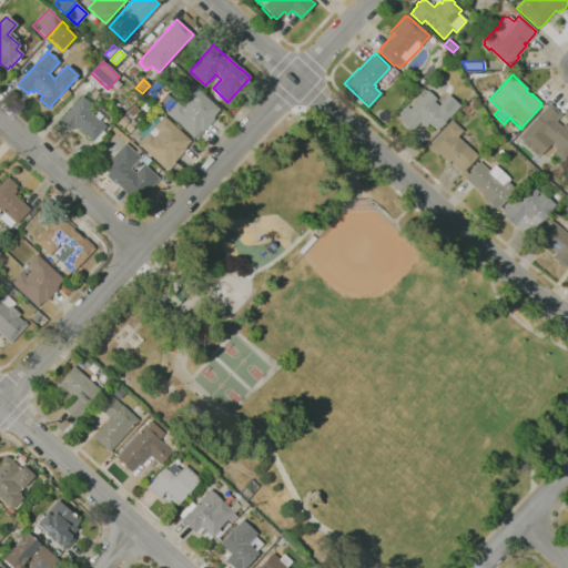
[(152,97),(146,92),(156,81),(162,87),(152,97)]
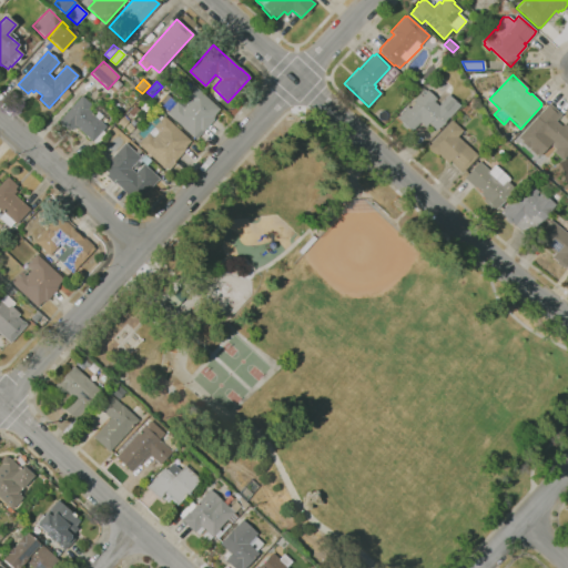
[(192,137),(166,112),(165,109),(164,108),(165,107),(163,104),(170,97),(175,102),(183,95),(182,94),(192,84),(219,109),(213,117),(213,118),(212,119),(213,120),(203,131),(203,130),(202,131),(201,130),(199,132),(198,132),(192,137)]
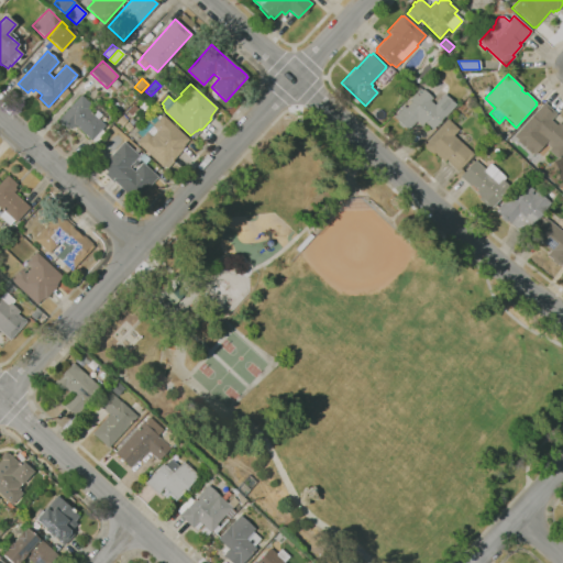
[(407,130),(404,127),(403,128),(398,124),(399,122),(393,117),(403,106),(406,108),(411,101),(409,99),(419,88),(421,90),(422,89),(432,98),(430,101),(434,105),(444,95),(455,105),(444,117),(443,116),(432,129),(424,122),(421,125),(416,121),(407,130)]
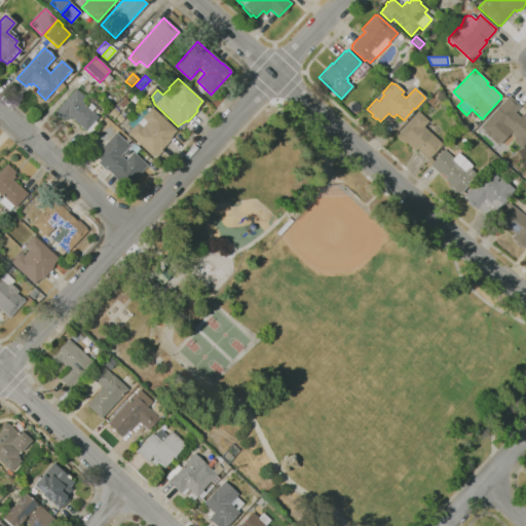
[(89,134),(85,130),(85,132),(70,117),(68,120),(66,118),(63,121),(53,112),(75,88),(84,98),(81,102),(84,105),(83,106),(85,107),(86,106),(90,110),(92,108),(88,105),(87,106),(85,105),(87,103),(84,101),(89,95),(105,109),(95,120),(99,124),(89,134)]
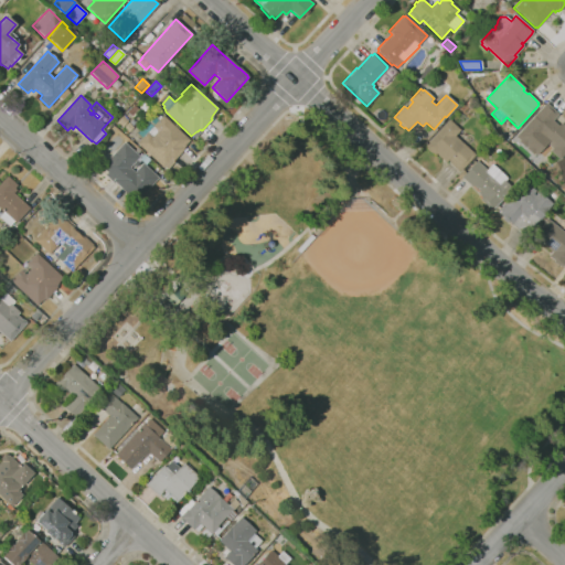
[(132,118),(127,113),(134,105),(139,110),(132,118)]
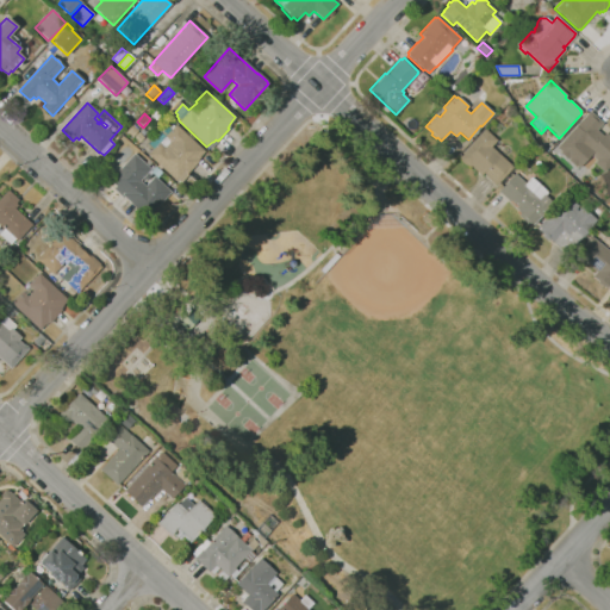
[(609,166),(604,173),(593,163),(596,160),(568,135),(570,134),(568,134),(583,118),(584,119),(585,118),(596,128),(596,129),(603,136),(605,132),(608,135),(609,134),(609,135),(609,166)]
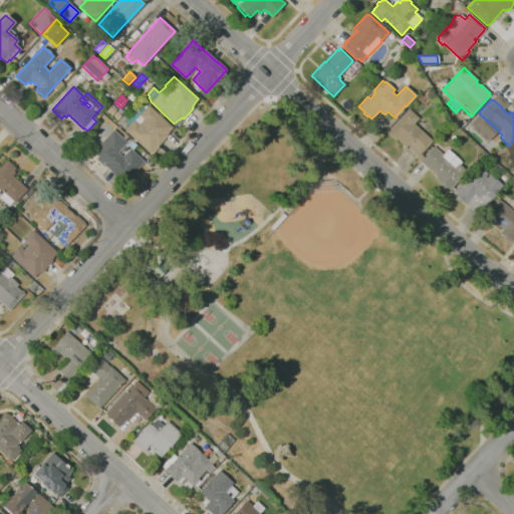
[(153,154),(150,152),(149,154),(124,131),(134,120),(129,116),(135,109),(136,110),(144,102),(147,105),(148,104),(172,127),(168,132),(169,133),(167,136),(157,147),(159,148),(153,154)]
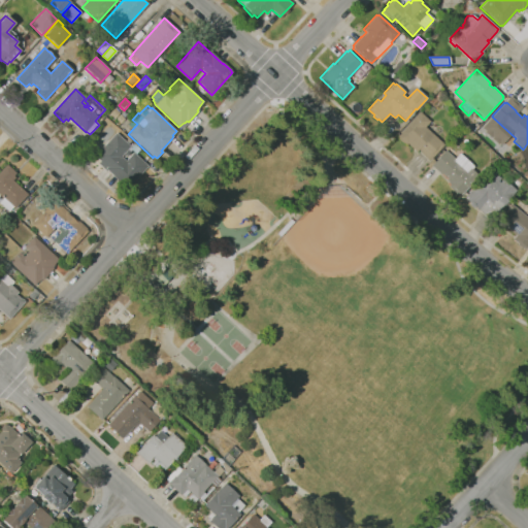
[(113,119),(108,113),(114,107),(120,112),(113,119)]
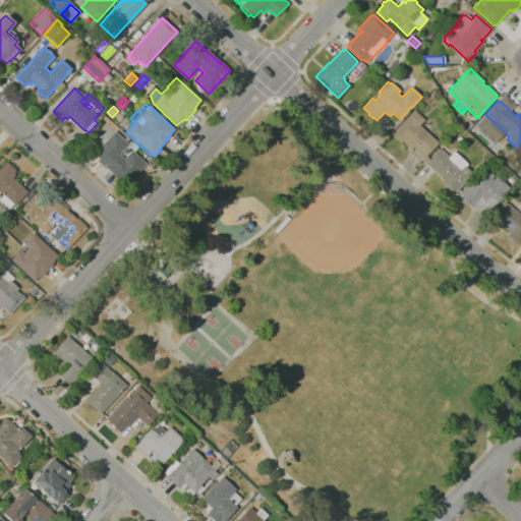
[(424,158),(423,157),(422,158),(413,150),(414,149),(412,148),(410,150),(401,141),(400,142),(391,134),(414,110),(424,120),(419,125),(439,143),(424,158)]
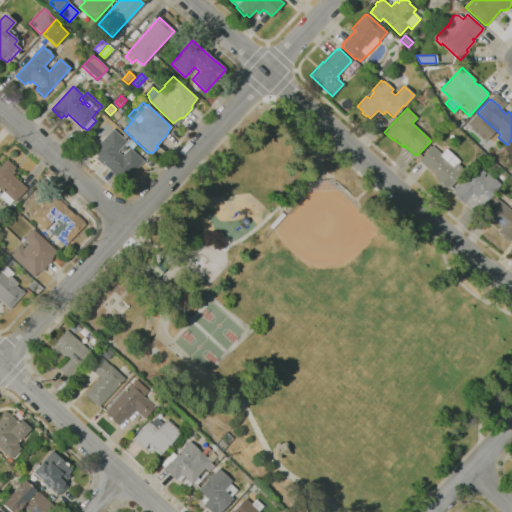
[(98,129),(93,124),(97,120),(102,124),(98,129)]
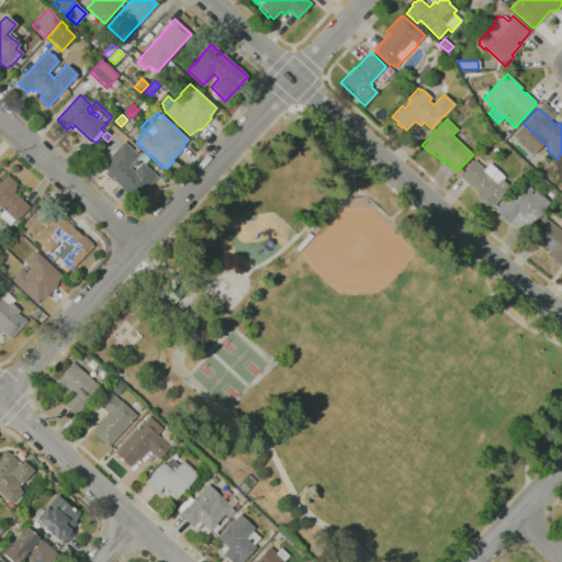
[(135,201),(113,180),(112,182),(104,175),(107,171),(100,166),(102,165),(91,155),(100,146),(111,155),(123,142),(138,156),(136,159),(141,164),(142,163),(157,177),(135,201)]
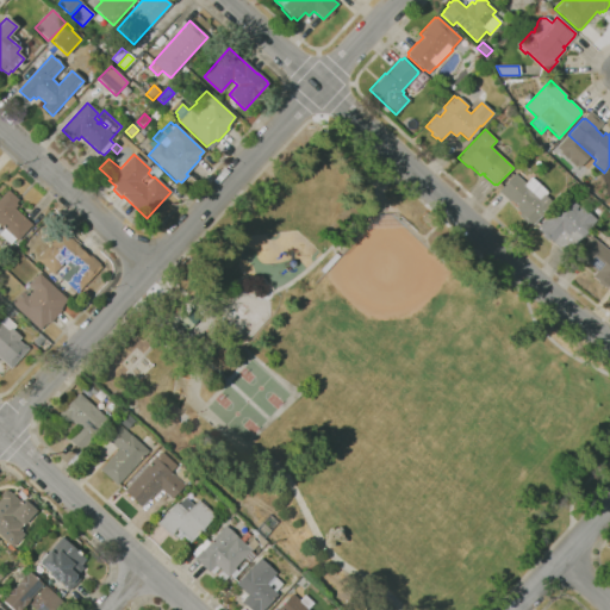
[(533,225),(529,223),(528,224),(518,216),(520,215),(517,212),(520,209),(510,200),(509,201),(498,191),(515,173),(524,184),(530,178),(547,193),(545,195),(553,203),(533,225)]
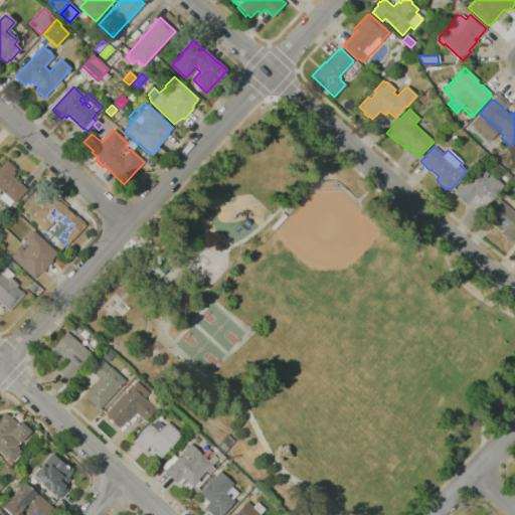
[(8,206),(0,198),(0,196),(3,193),(0,190),(0,166),(6,160),(16,169),(13,172),(15,173),(12,176),(26,189),(14,203),(12,201),(8,206)]
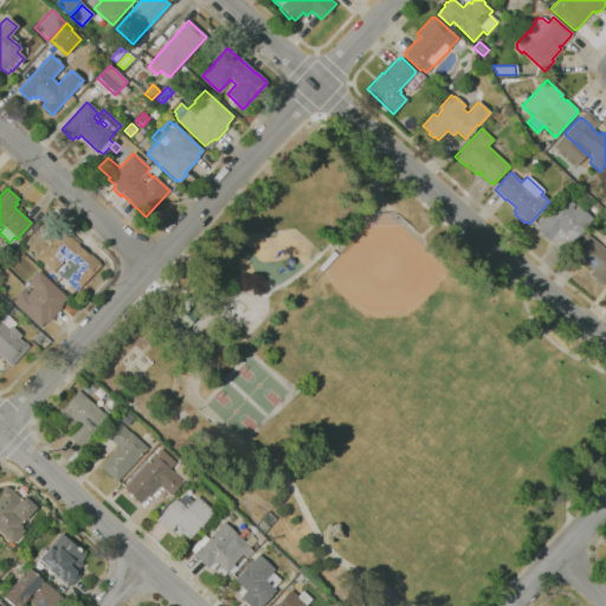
[(563,253),(549,242),(545,237),(543,239),(539,234),(540,233),(533,226),(543,214),(546,217),(563,195),(574,205),(572,208),(573,210),(577,206),(592,219),(581,231),(584,232),(580,237),(579,236),(563,253)]
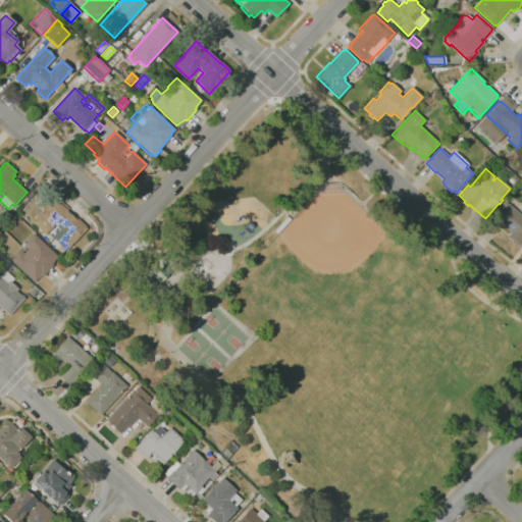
[(66,251),(60,245),(55,250),(48,243),(52,239),(51,238),(50,239),(46,235),(45,236),(31,221),(42,210),(36,204),(41,199),(47,205),(51,200),(56,205),(59,202),(76,219),(77,218),(86,225),(85,226),(87,229),(66,251)]
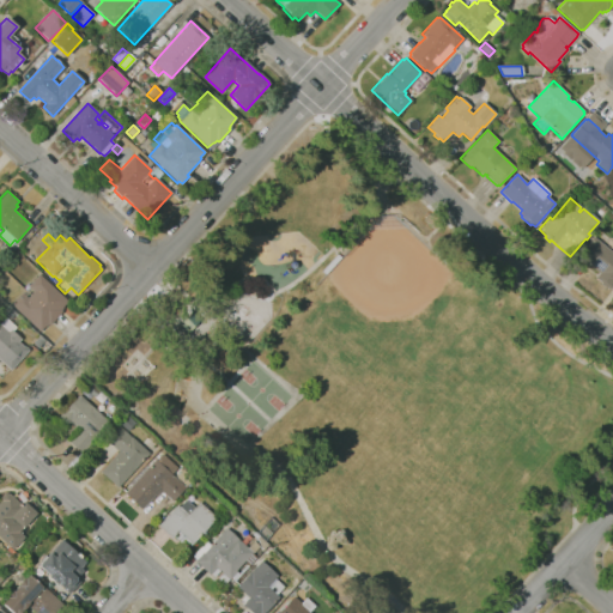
[(612,285),(610,290),(607,287),(606,289),(601,285),(602,284),(574,260),(593,236),(612,252),(612,285)]
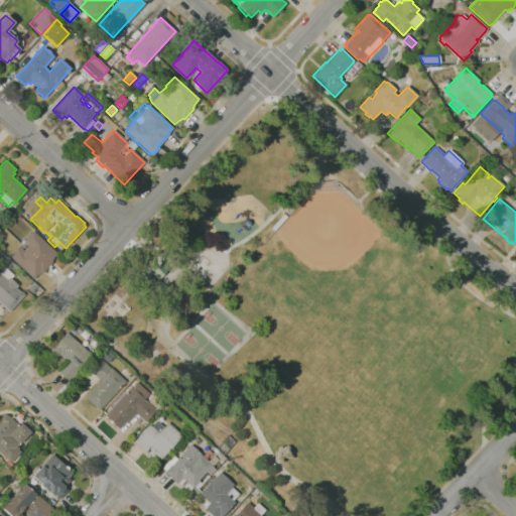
[(33,279),(9,256),(18,246),(19,247),(24,242),(23,241),(33,230),(58,255),(41,273),(40,273),(38,275),(37,275),(33,279)]
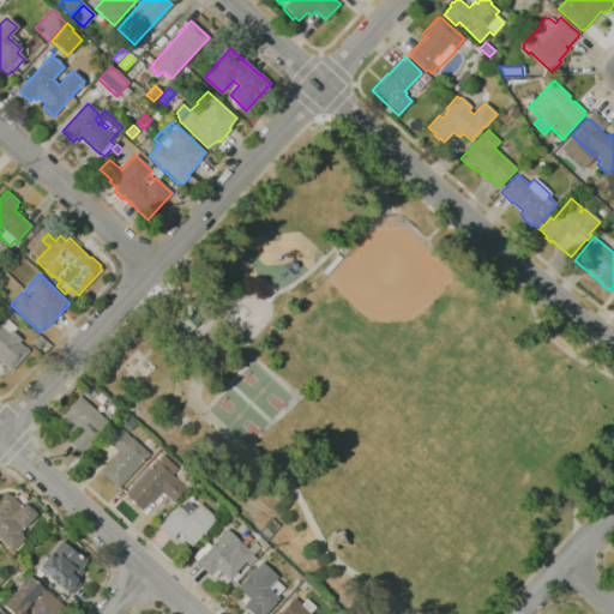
[(8,323),(0,314),(7,307),(16,315),(8,323)]
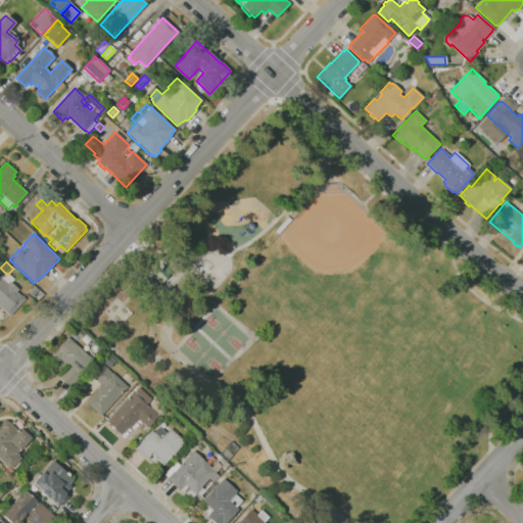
[(160,284),(153,277),(149,273),(159,263),(171,274),(160,284)]
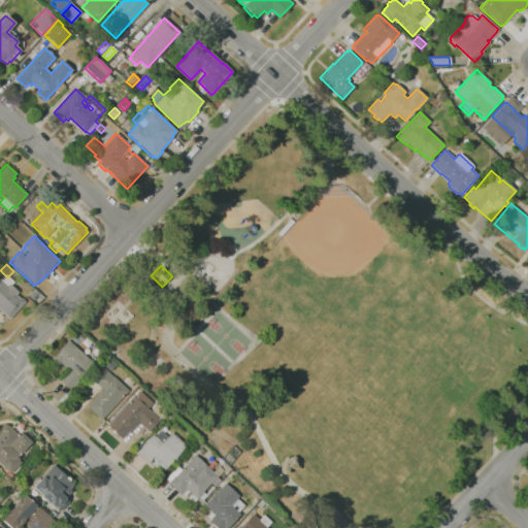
[(9,319),(0,309),(0,278),(5,284),(5,285),(7,287),(9,284),(18,292),(15,295),(21,299),(22,298),(25,301),(9,319)]
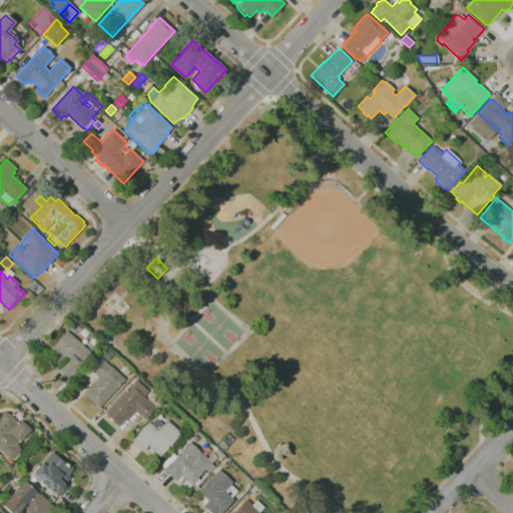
[(178,297),(170,289),(177,281),(185,289),(178,297)]
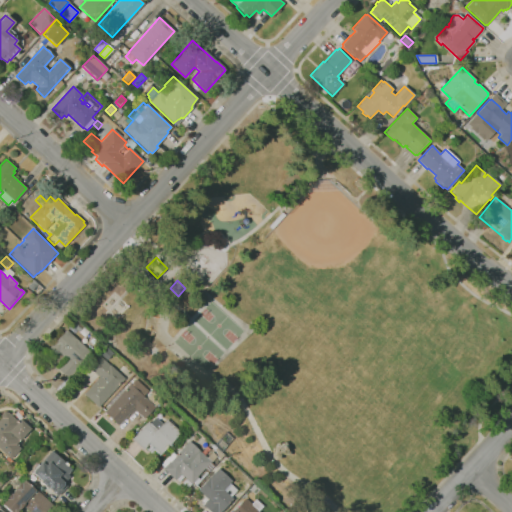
[(68,379),(57,369),(67,358),(65,357),(64,358),(58,352),(55,356),(48,350),(52,346),(51,345),(65,329),(89,351),(83,358),(86,360),(77,369),(77,368),(68,379)]
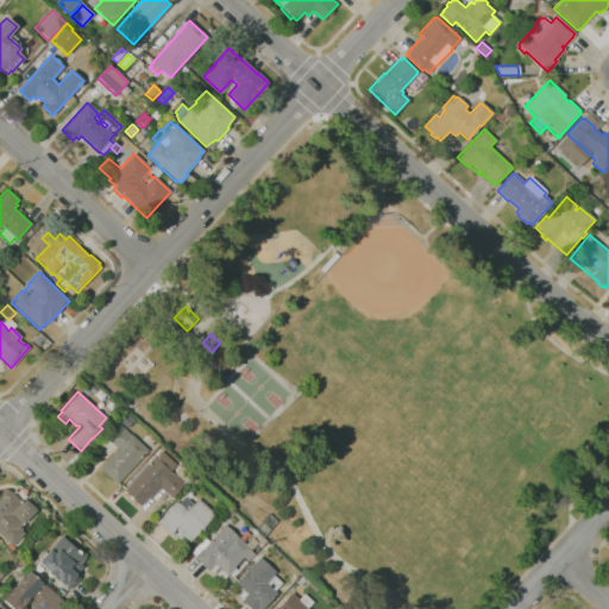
[(117,484),(99,469),(117,449),(105,438),(117,422),(148,450),(117,484)]
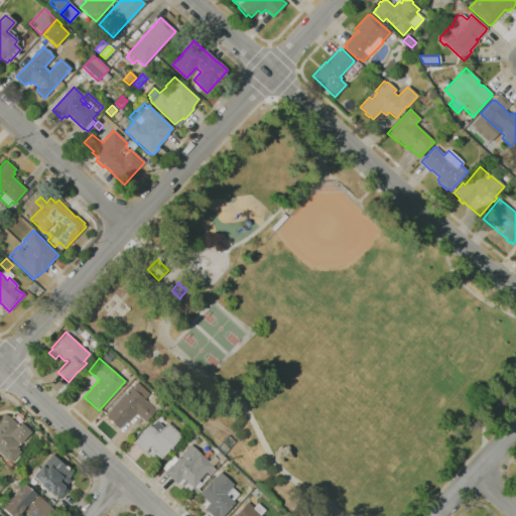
[(119,428),(104,415),(117,400),(116,399),(123,391),(125,393),(130,387),(144,400),(145,400),(156,410),(144,422),(136,414),(132,418),(130,416),(119,428)]
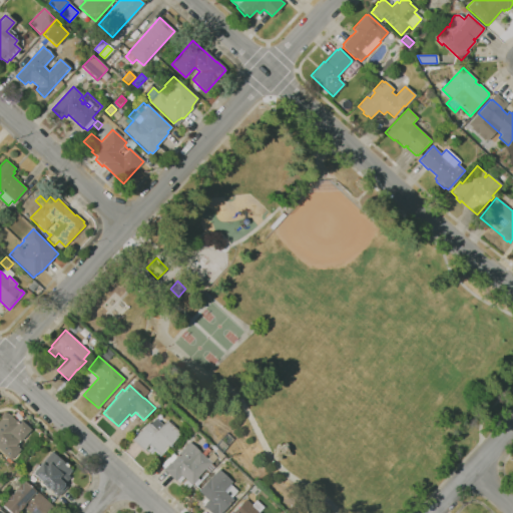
[(7,413),(18,423),(20,420),(30,430),(16,445),(20,449),(10,460),(0,450),(0,420),(1,419),(1,416),(4,412),(7,413)]
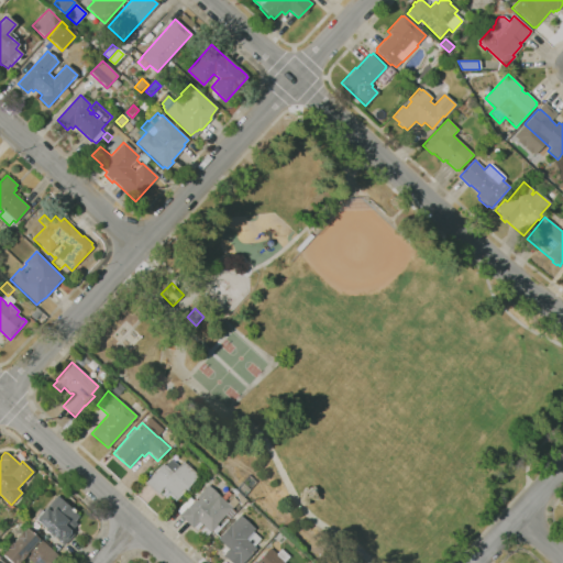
[(175,501),(166,494),(162,499),(145,483),(162,464),(164,465),(168,460),(176,467),(183,461),(198,476),(175,501)]
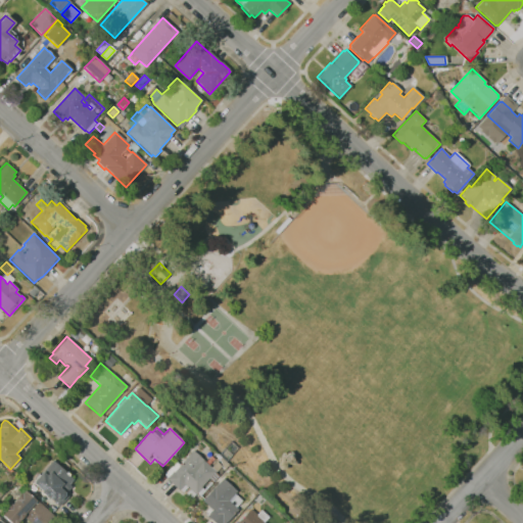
[(190,500),(185,494),(190,489),(188,487),(182,492),(179,489),(179,490),(167,479),(168,477),(163,474),(176,461),(180,465),(192,450),(203,461),(203,460),(210,467),(217,462),(221,466),(216,472),(215,472),(219,476),(200,495),(197,492),(190,500)]
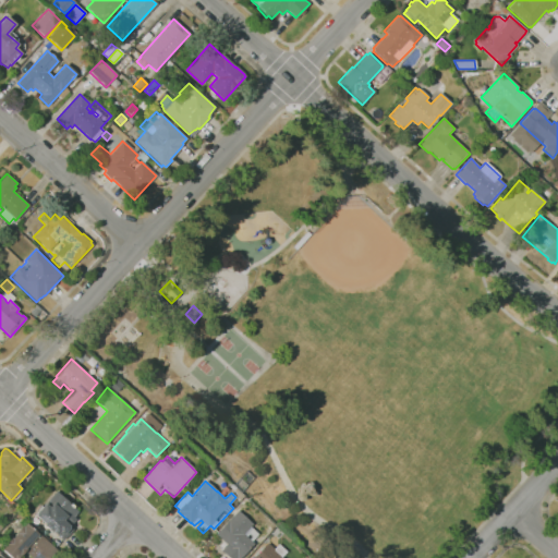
[(62,543),(33,514),(56,489),(80,511),(74,517),(76,518),(70,525),(74,530),(62,543)]
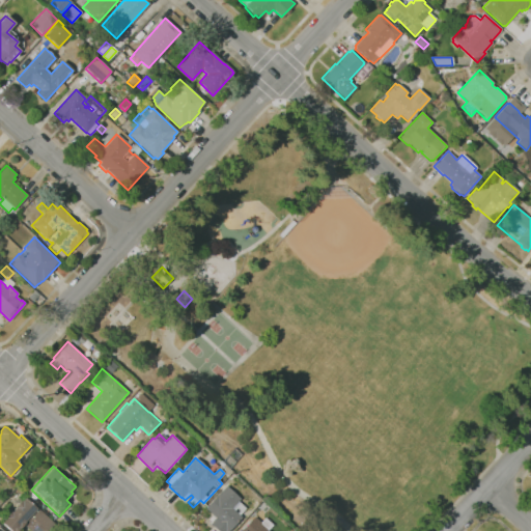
[(228,530),(218,530),(207,522),(213,515),(204,508),(217,495),(218,496),(226,486),(240,499),(238,501),(246,508),(239,515),(242,518),(228,530)]
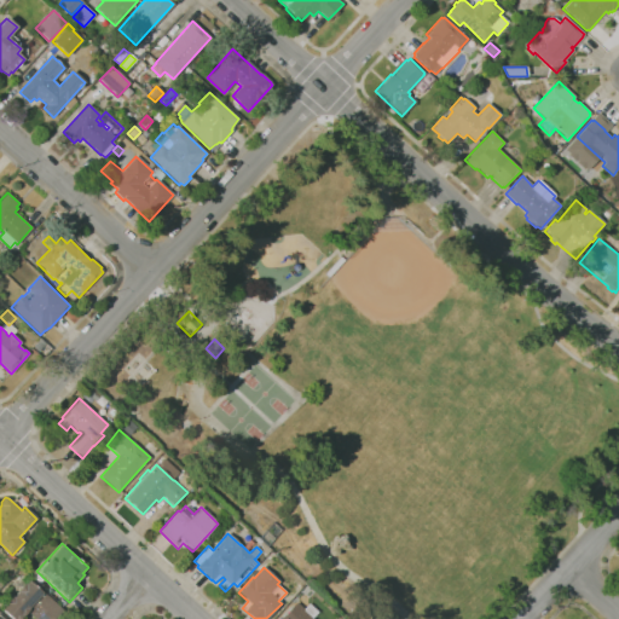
[(55,618),(34,618),(27,612),(19,618),(9,618),(0,611),(6,605),(5,603),(12,596),(13,597),(17,593),(16,591),(24,583),(24,584),(28,580),(33,584),(34,584),(36,586),(36,588),(41,593),(42,591),(63,611),(55,618)]
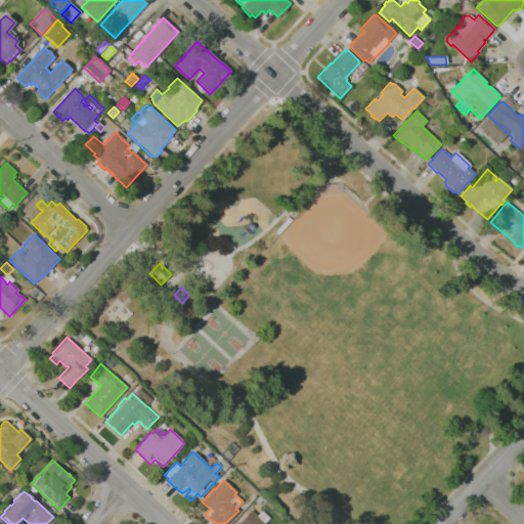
[(236,523),(238,522),(239,522),(251,510),(257,516),(261,511),(269,519),(264,523),(265,523),(236,523)]
